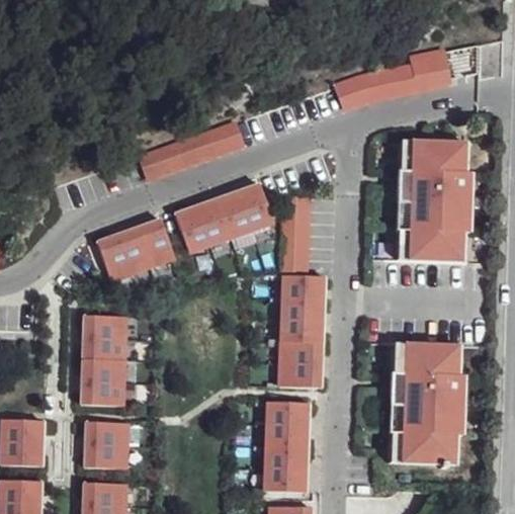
[(478,69),(471,41),(443,48),(449,75),(478,69)]
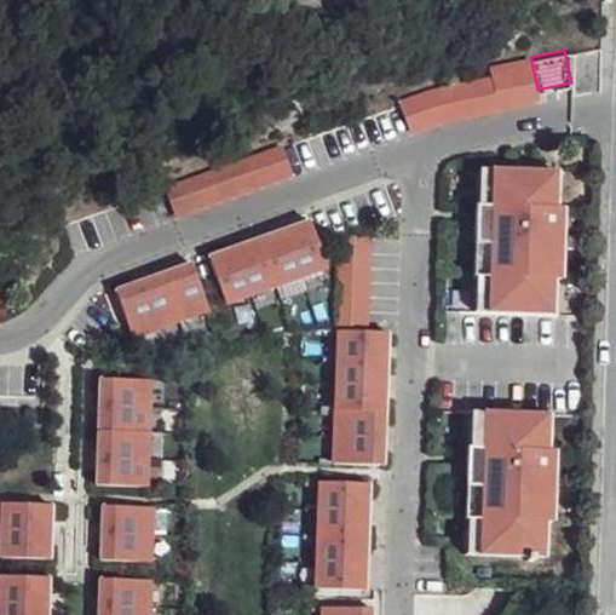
[(537,90),(530,57),(490,65),(493,76),(498,98),(534,91),(537,90)]
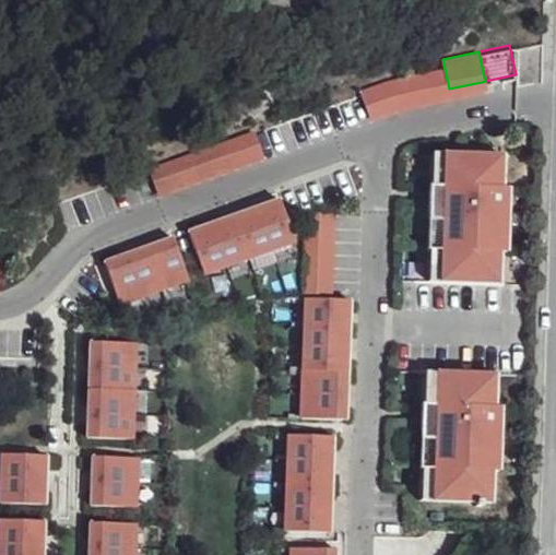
[(397,105),(486,86),(485,81),(482,82),(449,89),(445,69),(394,79),(362,91),(370,115),(397,105)]
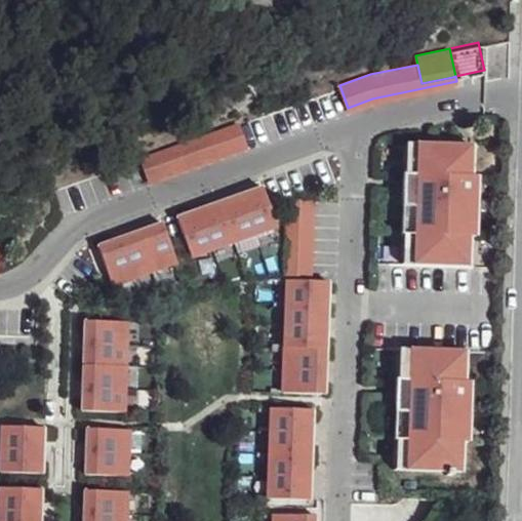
[(150,181),(247,145),(239,122),(142,158),(150,181)]
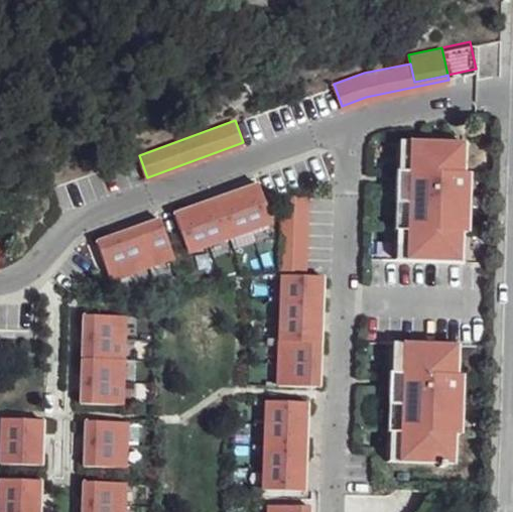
[(457,228),(457,202),(468,203),(469,169),(463,169),(464,139),(410,138),(409,168),(397,167),(397,168),(410,169),(410,183),(397,183),(396,201),(408,201),(408,227),(407,257),(461,258),(462,229),(457,228)]
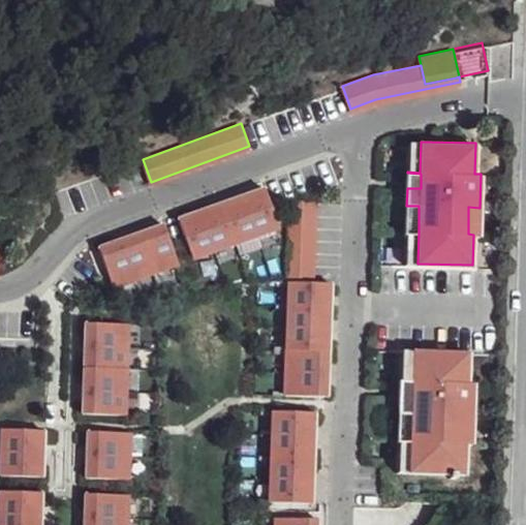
[(420,173),(421,142),(409,142),(408,172),(420,173)]
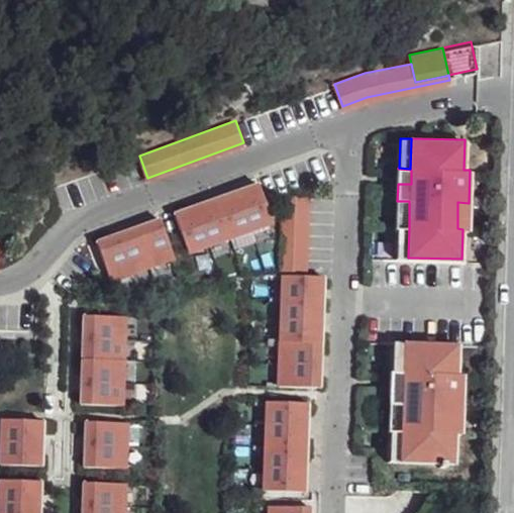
[(411,184),(411,170),(398,169),(398,184),(411,184)]
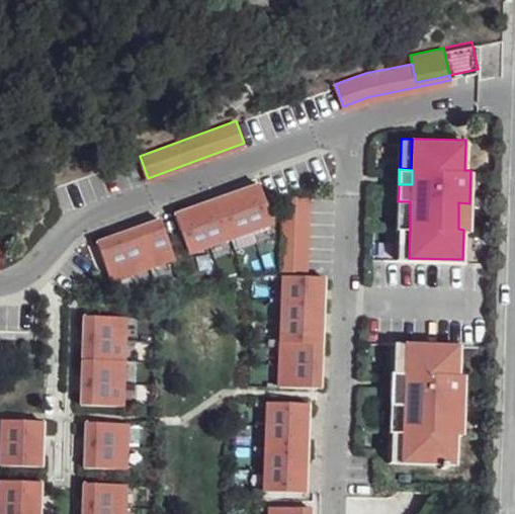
[(274,222),(270,211),(260,184),(176,215),(190,252),(274,222)]
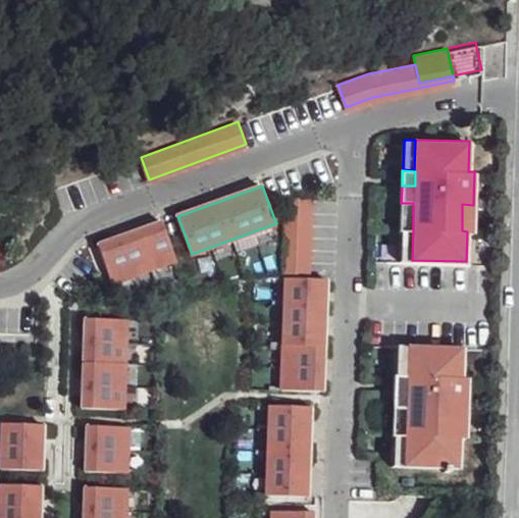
[(309,276),(310,197),(287,197),(286,276),(309,276)]
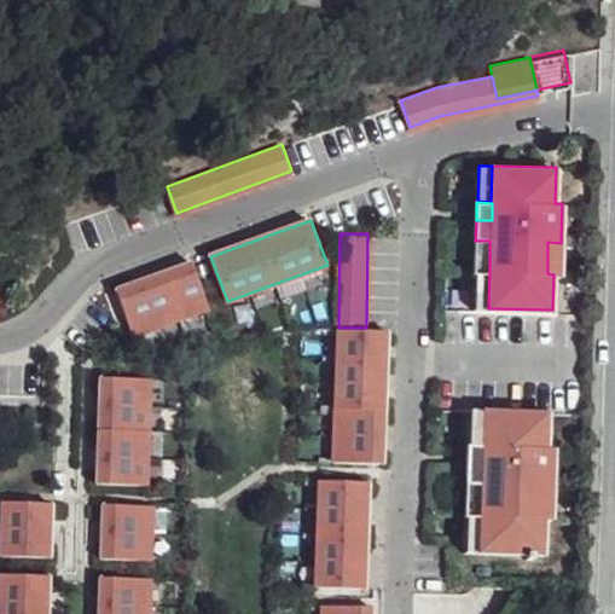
[(489,272),(489,241),(475,241),(476,272),(489,272)]
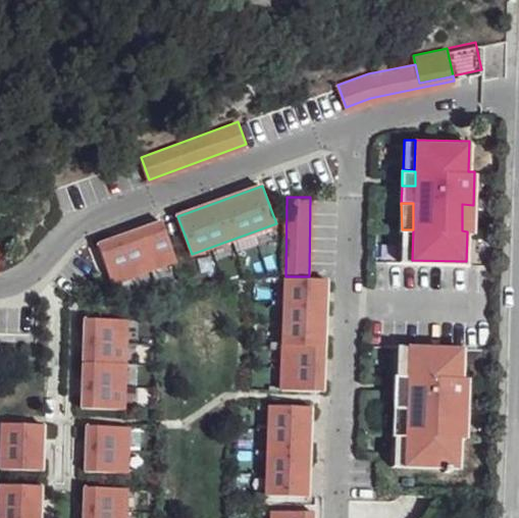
[(472,231),(473,205),(462,204),(462,230),(472,231)]
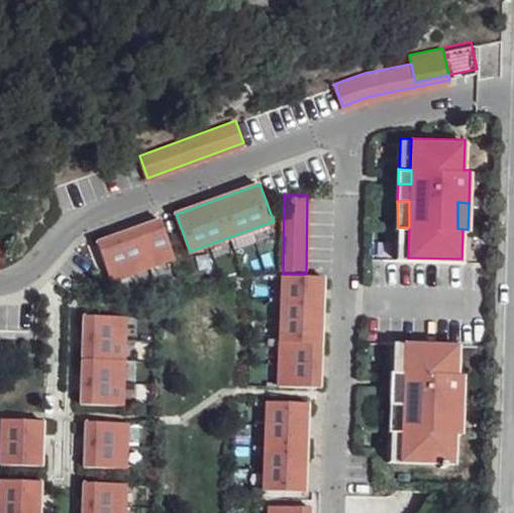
[(176,258),(162,219),(98,242),(111,280),(176,258)]
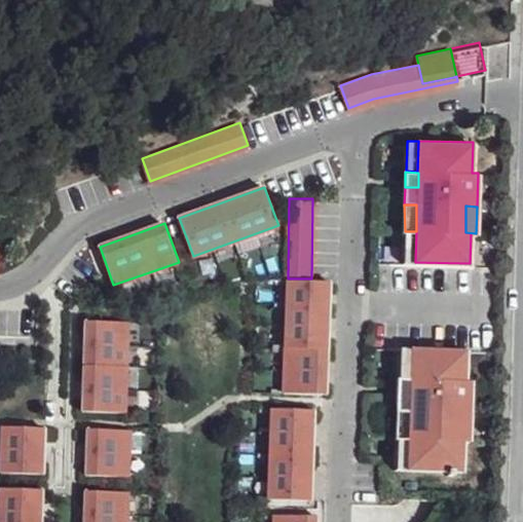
[(415,262),(416,231),(405,231),(404,262),(415,262)]
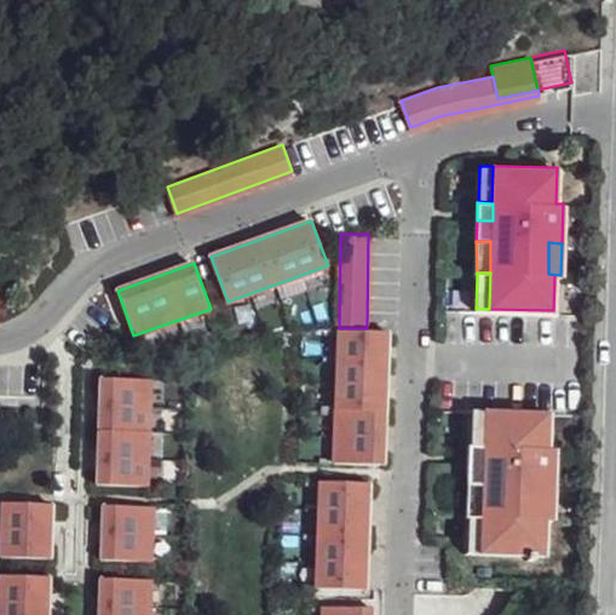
[(385,461),(387,328),(367,328),(339,328),(337,461),(385,461)]
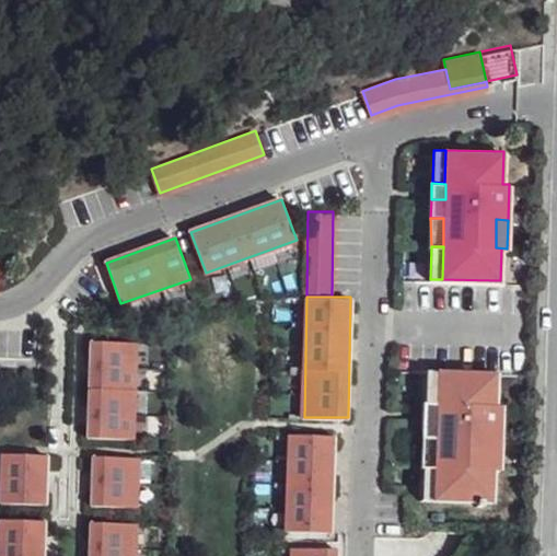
[(135,440),(137,343),(93,342),(91,439),(135,440)]
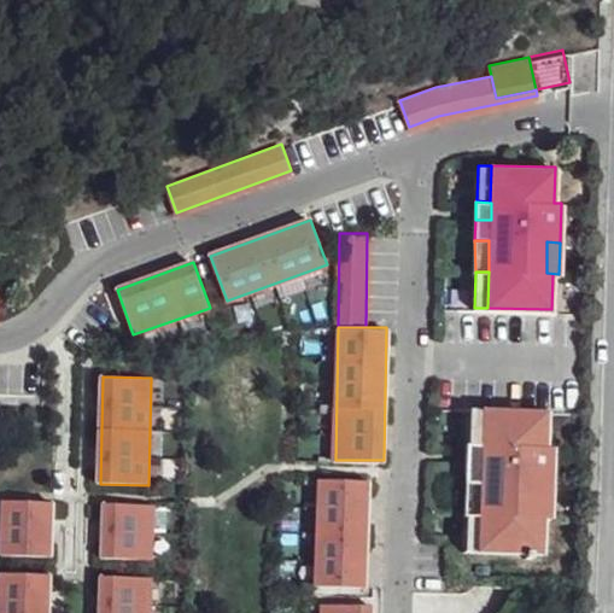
[(541,514),(542,483),(554,483),(555,444),(549,444),(549,408),(485,407),(484,442),(472,442),(469,442),(469,443),(485,443),(485,461),(469,461),(469,466),(469,482),(484,482),(481,549),(545,550),(547,515),(541,514)]
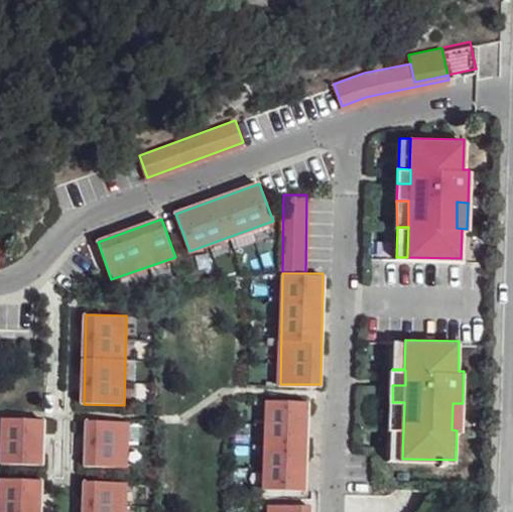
[(404,369),(405,340),(394,340),(394,369),(404,369)]
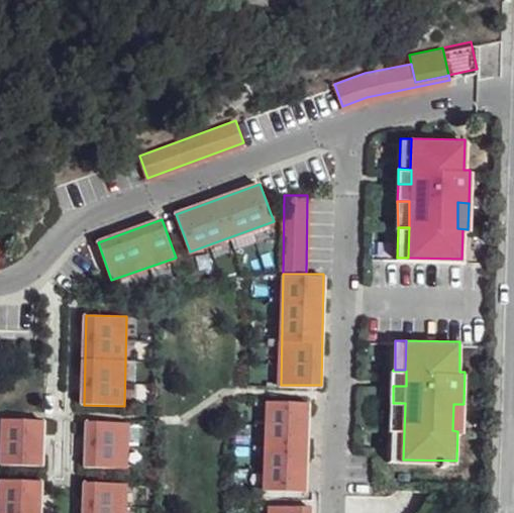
[(406,386),(406,371),(393,371),(393,386),(406,386)]
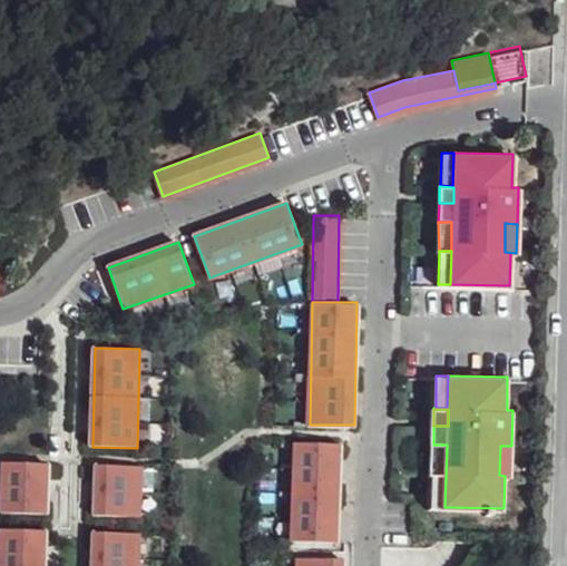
[(341,540),(342,441),(297,440),(296,539),(341,540)]
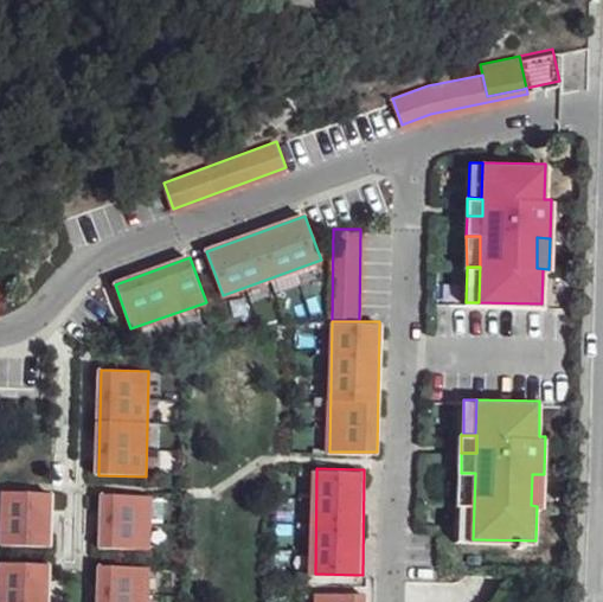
[(474,504),(475,473),(461,473),(460,504),(474,504)]
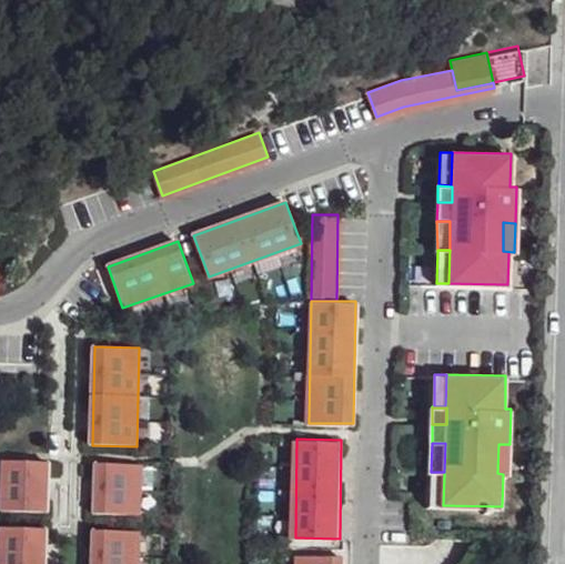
[(510,474),(510,444),(498,444),(497,473),(510,474)]
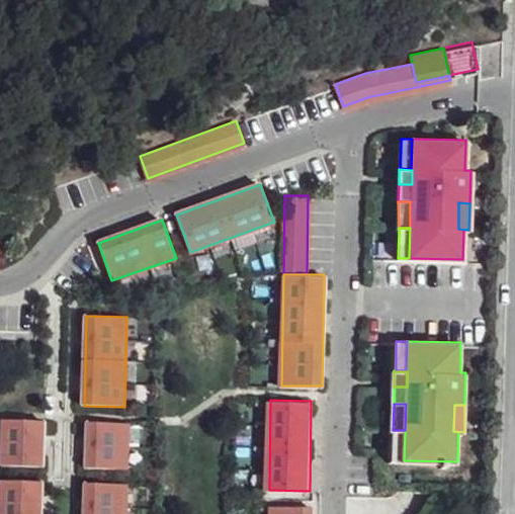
[(46,467),(47,422),(6,421),(5,466),(46,467)]
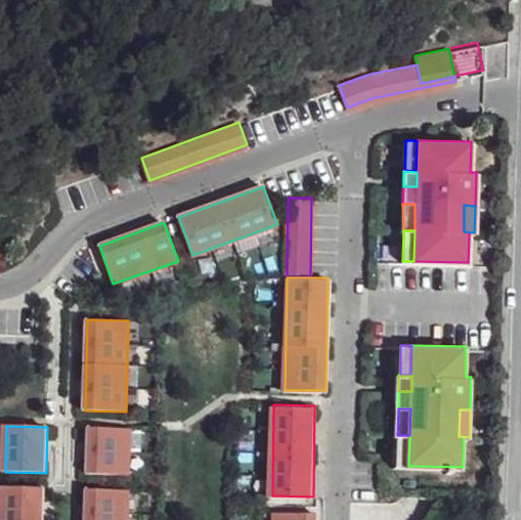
[(131,474),(132,428),(91,428),(90,474),(131,474)]
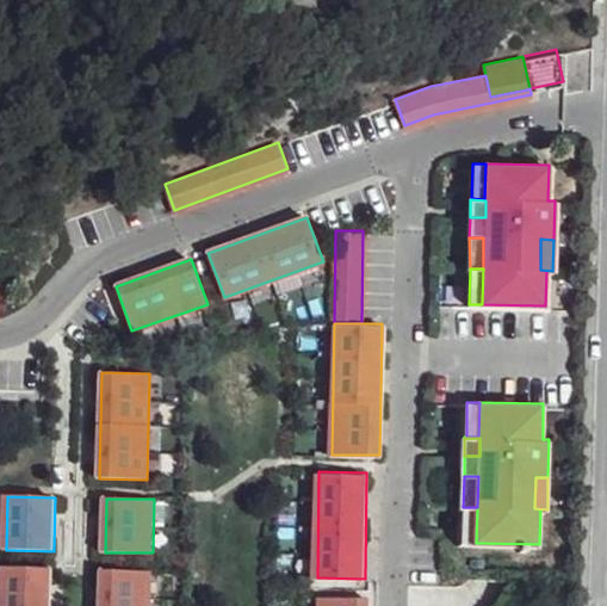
[(476,543),(477,507),(464,507),(464,543),(476,543)]
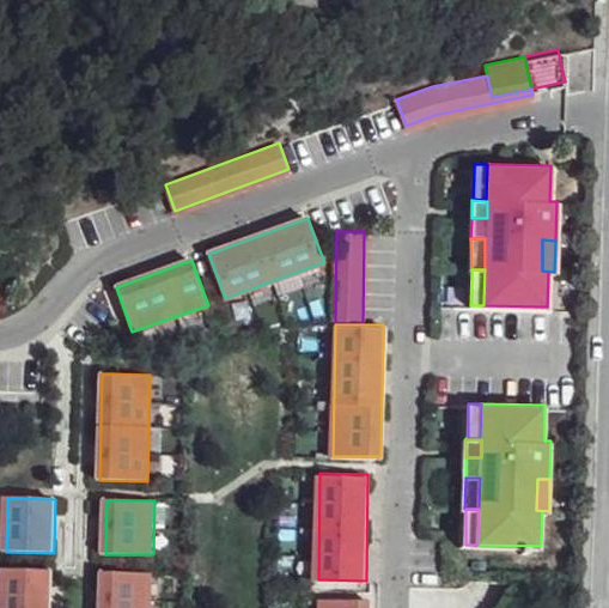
[(52,607),(53,571),(5,570),(4,607),(52,607)]
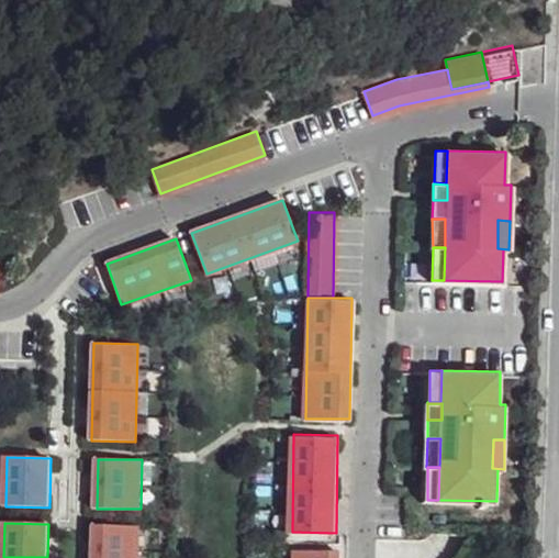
[(138,557),(140,525),(96,525),(94,557),(138,557)]
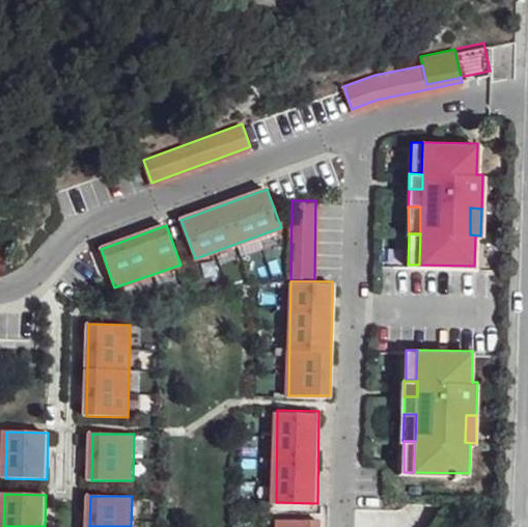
[(323,526),(324,519),(282,518),(281,526),(323,526)]
